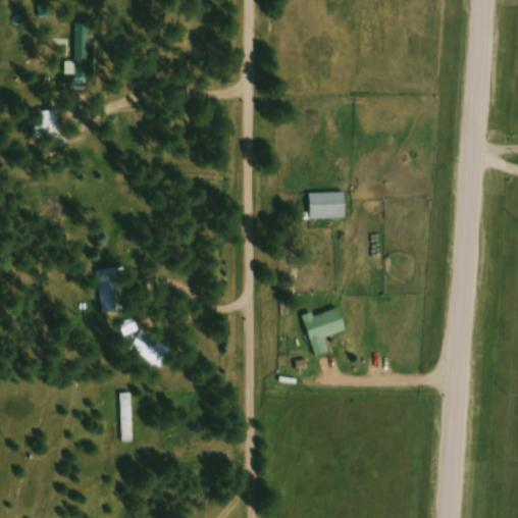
[(30,137),(56,137),(56,108),(30,108),(30,137)]
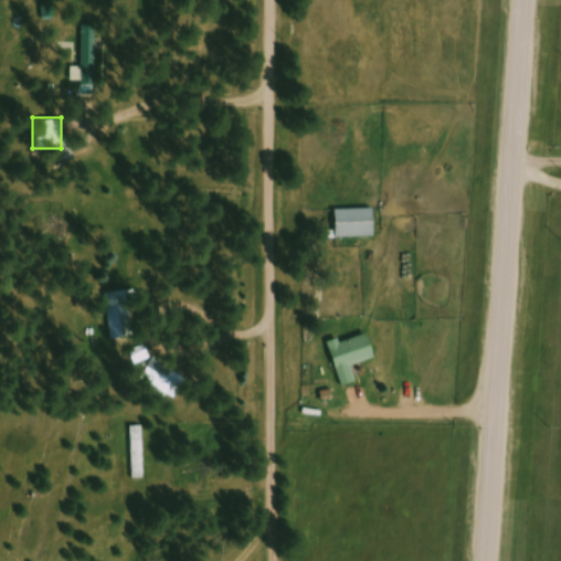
[(374,208),(335,208),(335,236),(374,236),(374,208)]
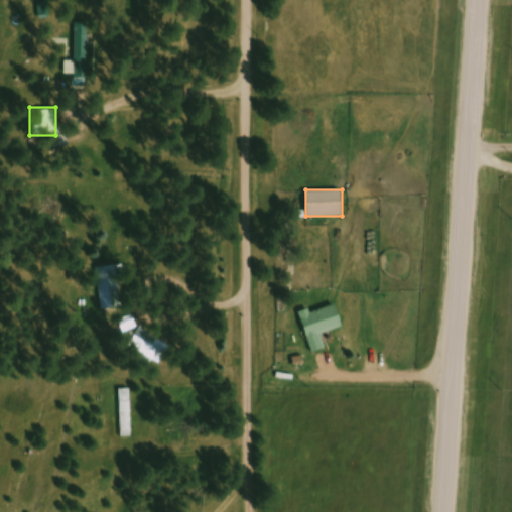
[(115,265),(94,267),(98,310),(119,308),(115,265)]
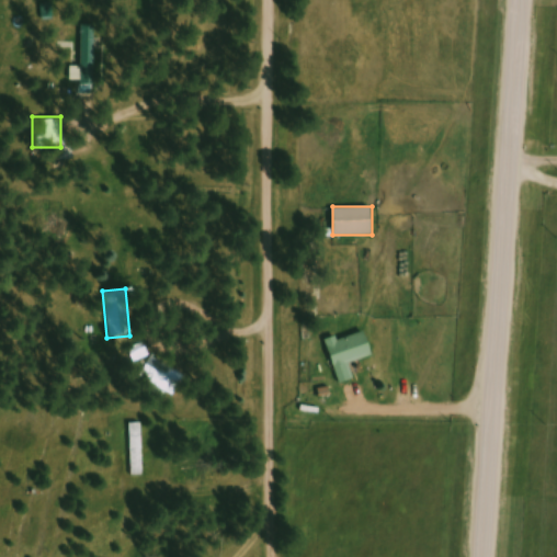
[(349,362),(373,355),(366,329),(327,340),(338,382),(353,378),(349,362)]
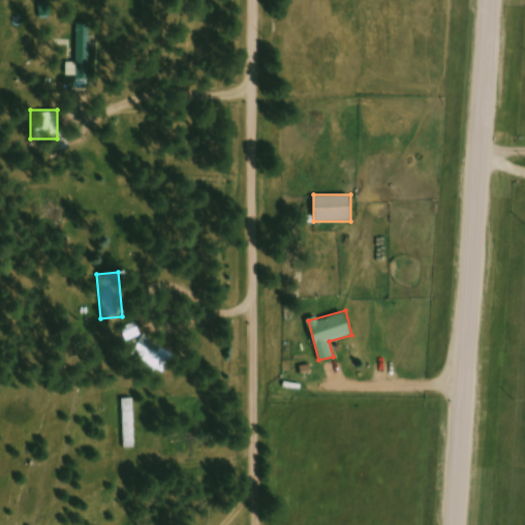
[(133,446),(133,397),(121,397),(121,446),(133,446)]
